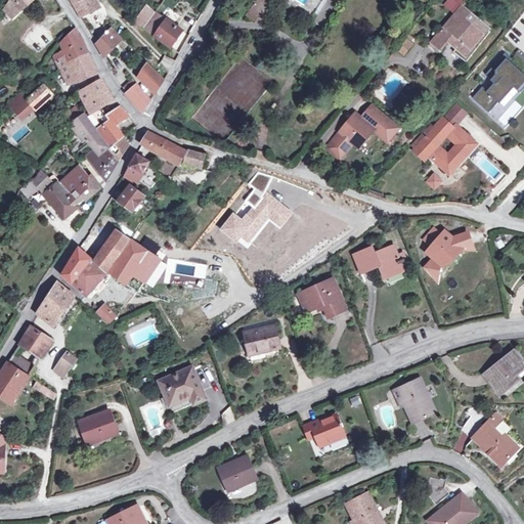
[(13,0),(6,10),(13,19),(28,5),(33,0),(13,0)]
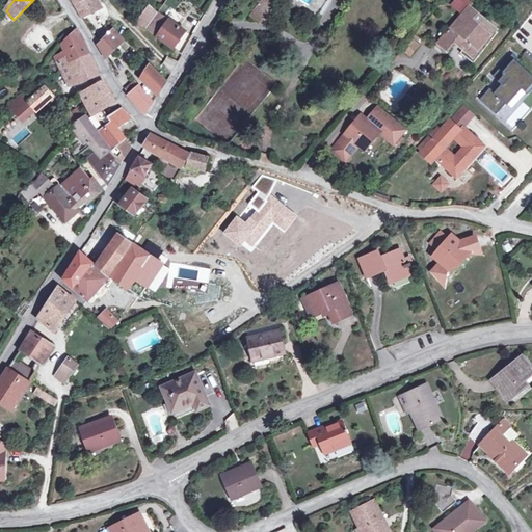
[(72,0),(82,17),(101,7),(96,0),(72,0)]
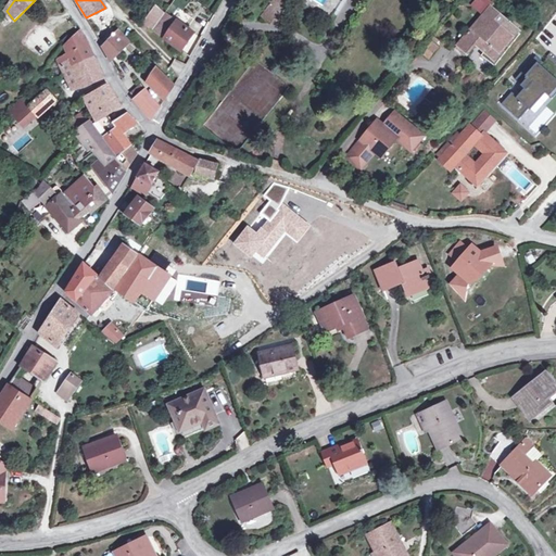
[(273,11),(268,7),(261,17),(274,26),(291,3),(288,1),(287,4),(280,0),(278,0),(278,1),(280,2),(273,11)]
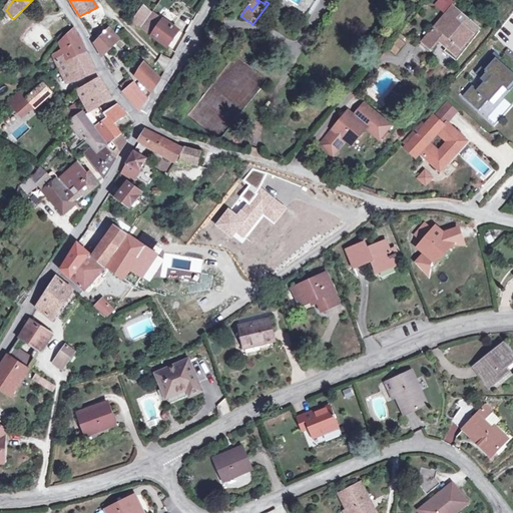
[(264,0),(252,0),(247,6),(251,10),(259,2),(257,1),(257,0),(259,0),(265,4),(266,1),(264,0)]
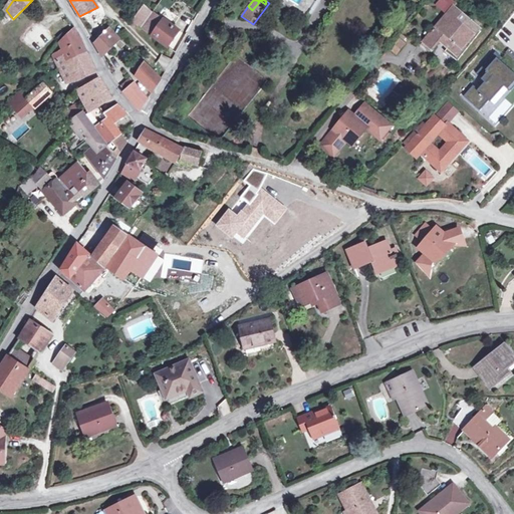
[(478,28),(470,22),(454,8),(457,4),(452,0),(442,0),(438,6),(448,14),(424,42),(433,49),(445,35),(453,41),(445,51),(457,62),(481,32),(479,30),(478,28)]
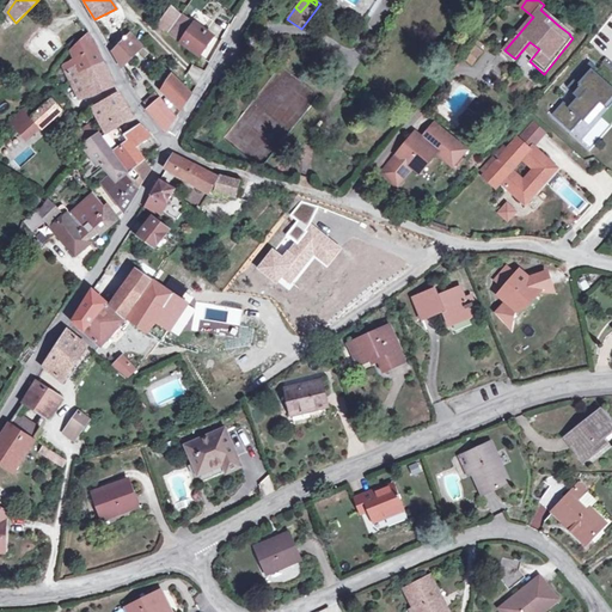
[(200,56),(213,37),(206,32),(208,30),(206,29),(212,20),(188,5),(181,16),(167,34),(182,43),(200,56)]
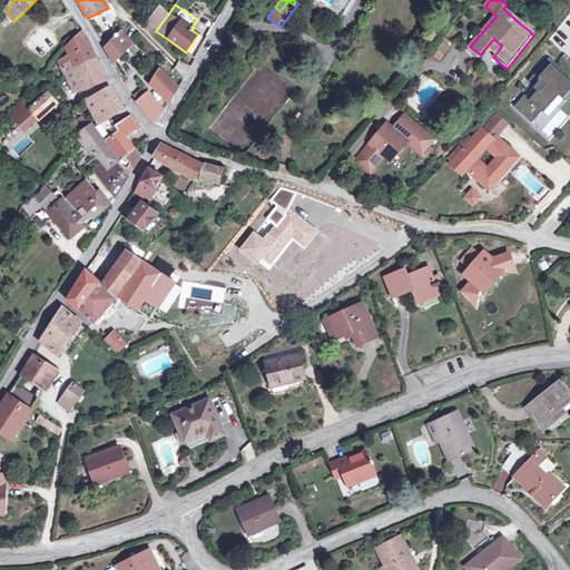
[(524,21),(521,25),(530,31),(532,28),(524,21)]
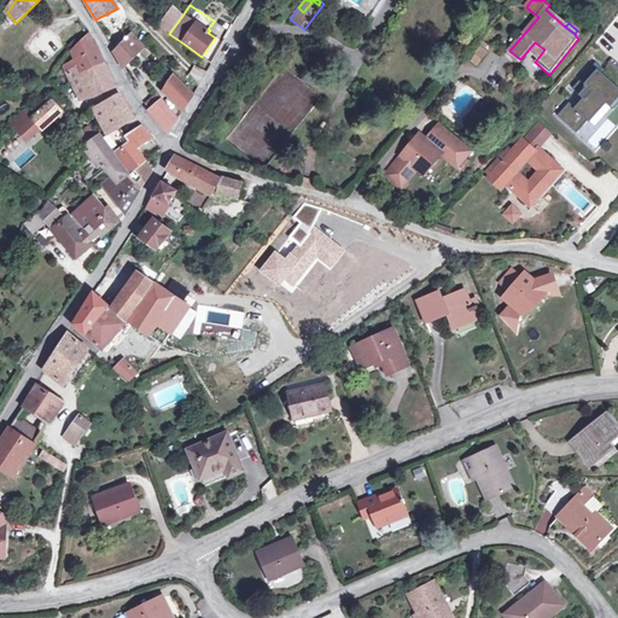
[(83,74),(92,92),(94,97),(115,87),(104,63),(93,40),(88,35),(71,51),(77,62),(70,65),(70,63),(63,66),(66,74),(70,81),(83,74)]
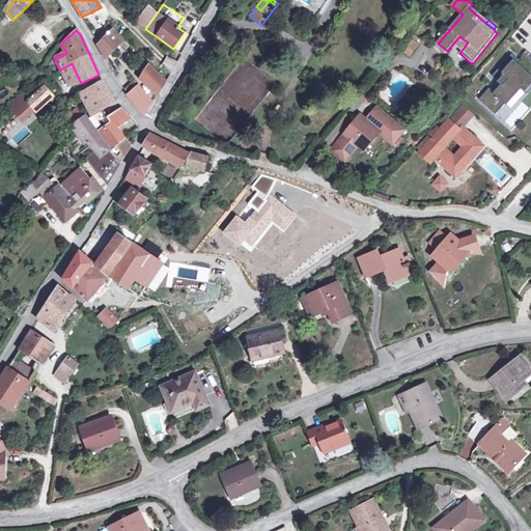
[(113,30),(98,45),(106,58),(122,40),(113,30)]
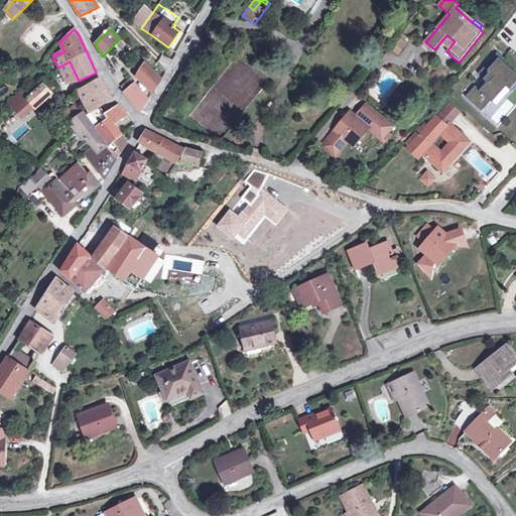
[(398,55),(407,44),(396,35),(387,46),(398,55)]
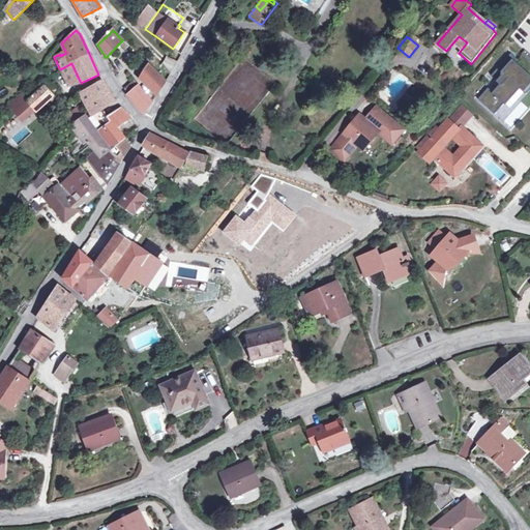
[(478,98),(496,114),(520,87),(528,78),(513,65),(517,62),(519,59),(512,53),(492,75),(502,84),(495,92),(489,87),(478,98)]
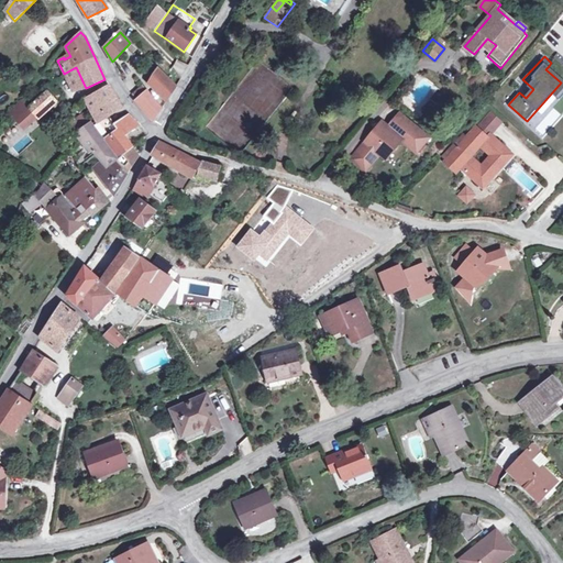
[(551,63),(549,66),(562,78),(562,64),(555,57),(551,63)]
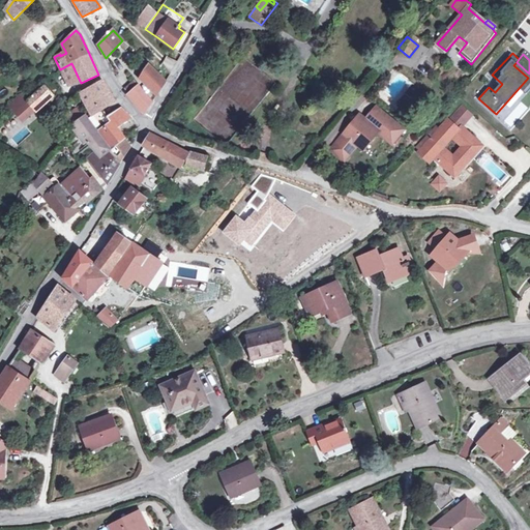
[(162,63),(169,69),(174,63),(167,57),(162,63)]
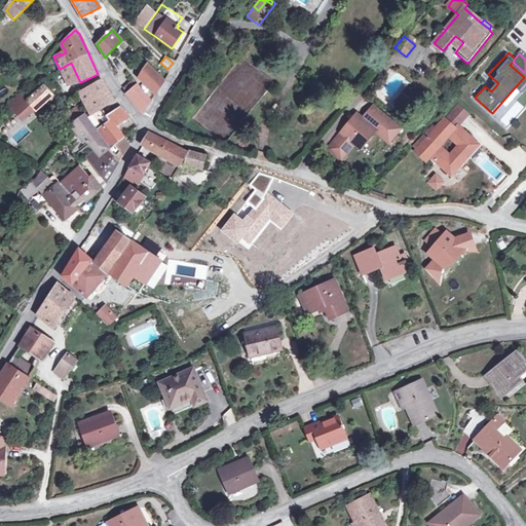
[(525,73),(513,62),(510,65),(524,77),(516,86),(521,91),(525,85),(525,73)]
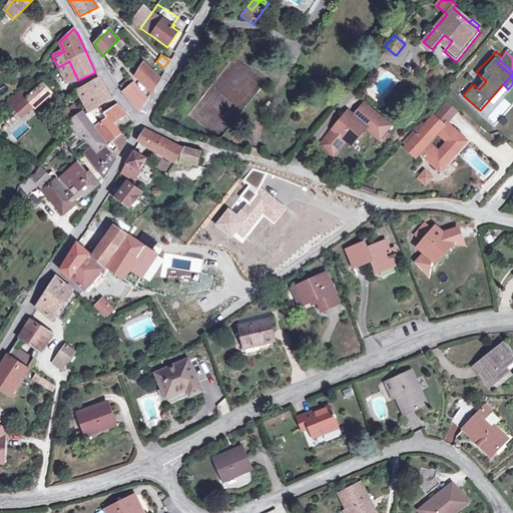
[(69,61),(58,67),(59,68),(65,81),(76,76),(69,61)]
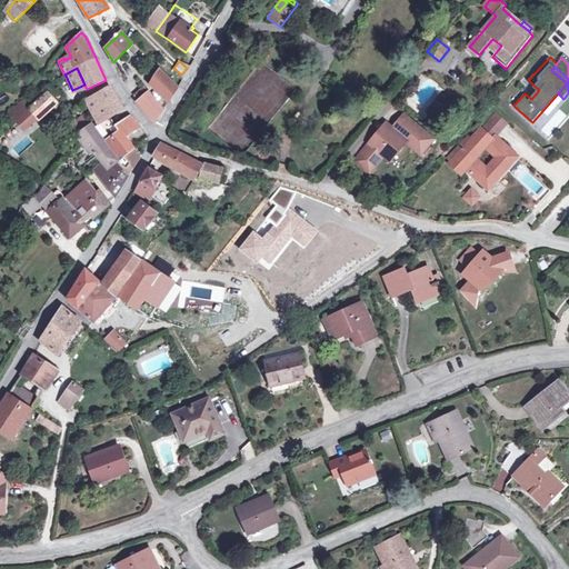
[(169,102),(179,88),(171,82),(172,81),(162,71),(152,85),(169,102)]
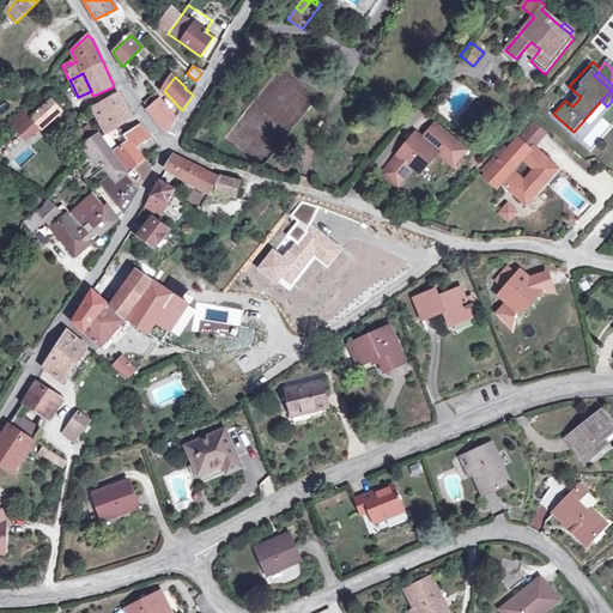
[(101,122),(99,123),(107,134),(133,119),(119,93),(93,108),(101,122)]
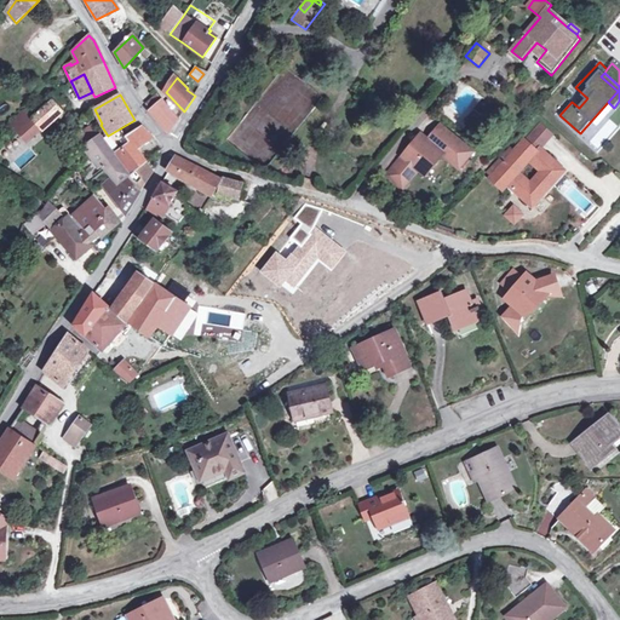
[(153,108),(162,101),(159,96),(149,104),(153,108)]
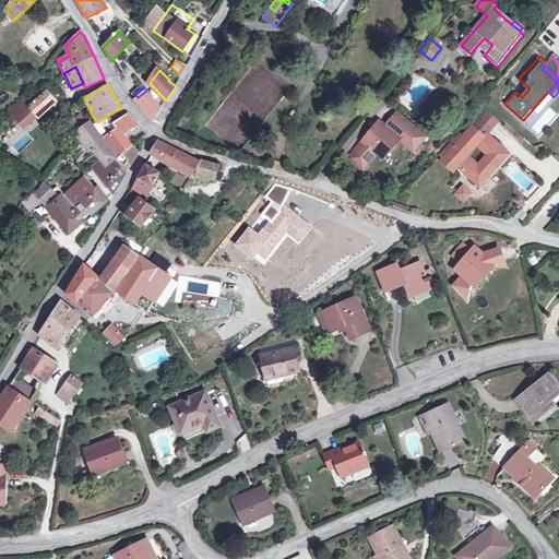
[(54,87),(48,92),(56,99),(60,95),(54,87)]
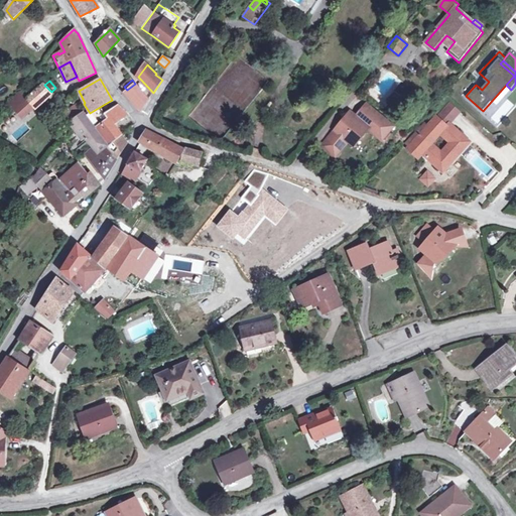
[(51,92),(44,85),(43,83),(26,99),(19,92),(9,104),(22,119),(35,108),(35,109),(53,94),(51,92)]
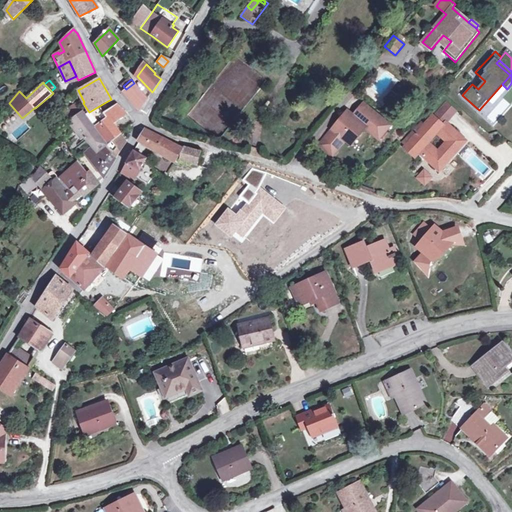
[(134,83),(126,89),(123,92),(140,111),(147,99),(142,93),(138,89),(134,84),(134,83)]
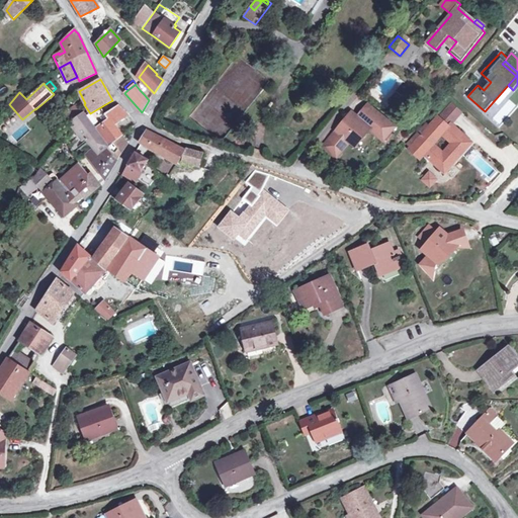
[(437,117),(447,126),(450,123),(460,111),(450,103),(437,117)]
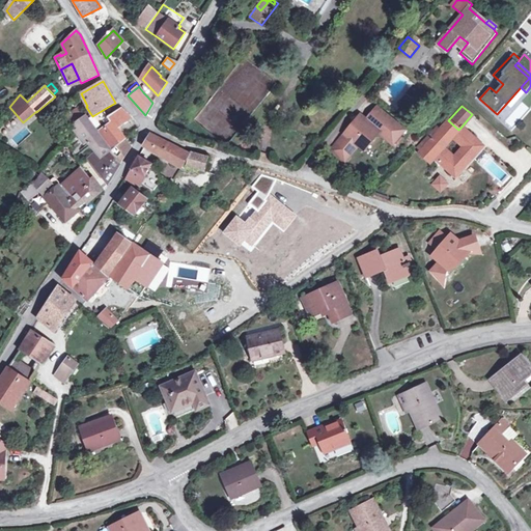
[(95,131),(90,123),(79,107),(62,118),(71,129),(73,128),(79,136),(67,146),(76,158),(91,146),(98,152),(88,160),(108,186),(110,184),(131,147),(126,141),(124,139),(115,128),(132,118),(121,108),(108,117),(111,122),(98,132),(96,133),(95,131)]
